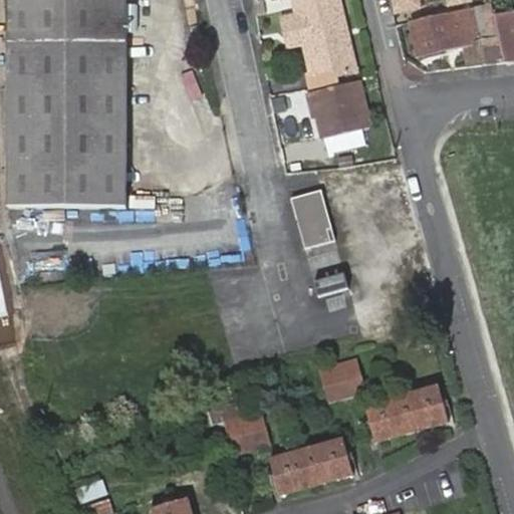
[(129,0),(11,0),(11,212),(130,214),(129,0)]
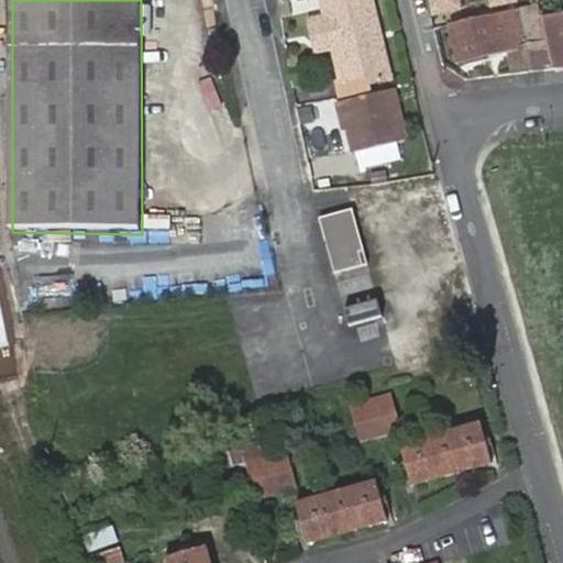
[(289,0),(279,2),(279,6),(282,15),(293,13),(289,0)]
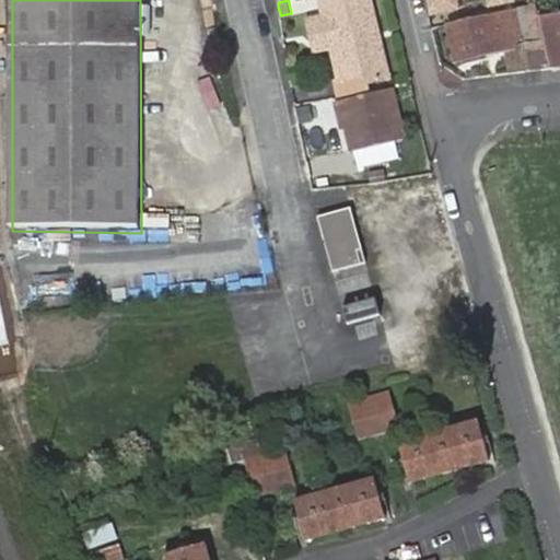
[(371,0),(325,0),(326,7),(327,12),(334,37),(377,28),(371,0)]
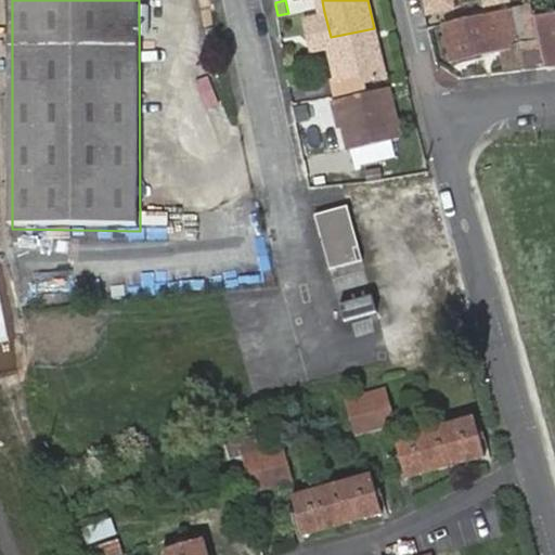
[(511,0),(424,0),(428,15),(455,9),(452,0),(488,0),(490,8),(512,3),(511,0)]
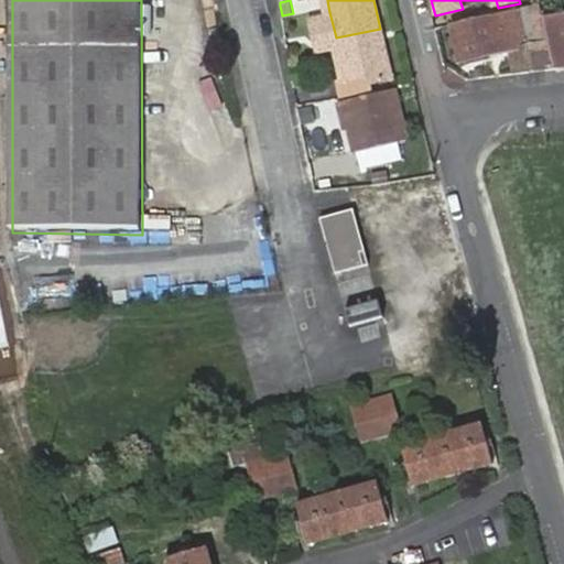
[(537,3),(454,23),(463,58),(509,49),(545,40),(537,3)]
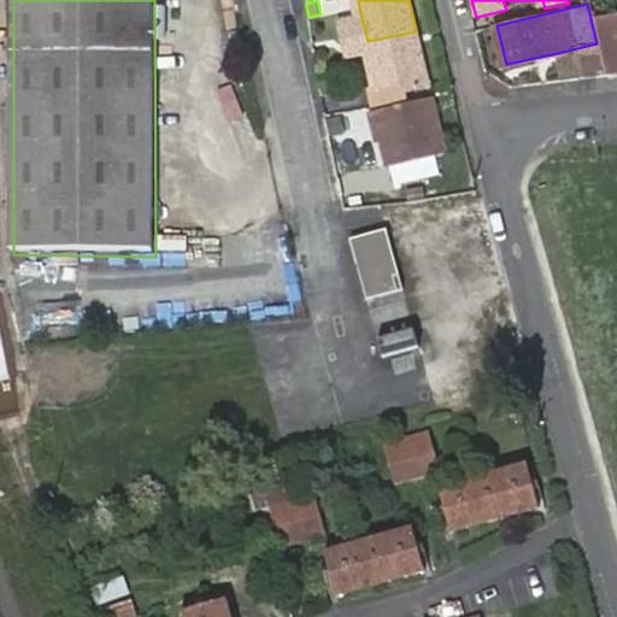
[(360,13),(342,18),(348,45),(368,41),(360,13)]
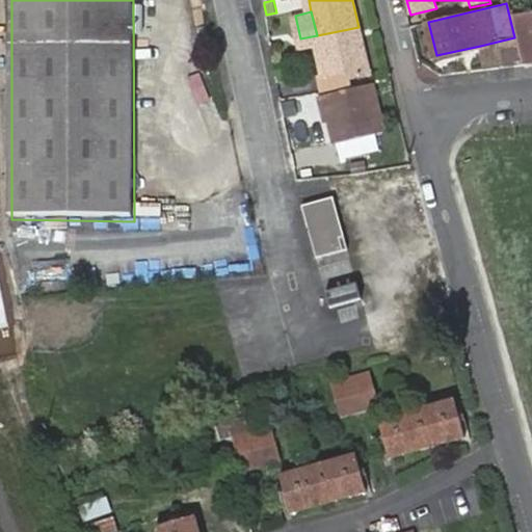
[(531,25),(520,28),(524,62),(531,60),(531,25)]
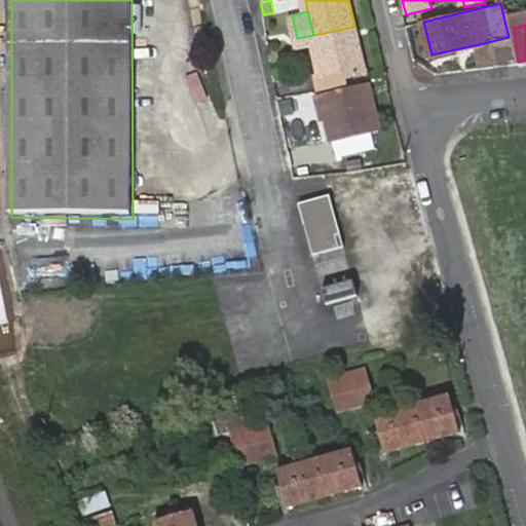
[(313,35),(315,45),(322,77),(316,78),(318,90),(349,84),(348,77),(366,73),(354,27),(313,35)]
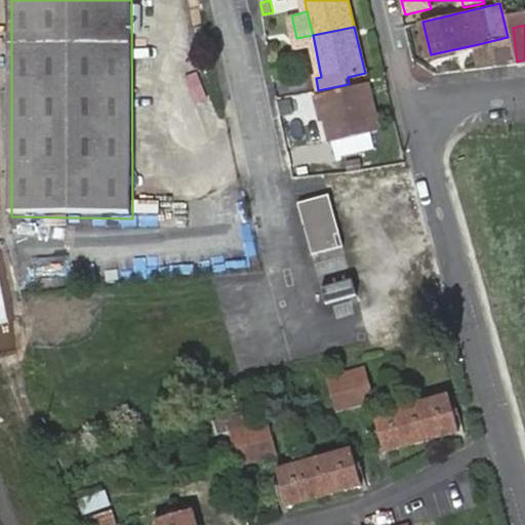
[(313,35),(296,38),(298,49),(315,45),(313,35)]
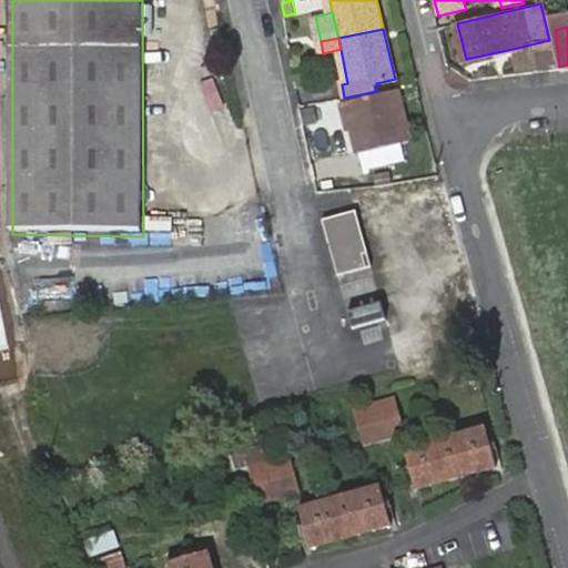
[(549,40),(513,49),(518,72),(557,68),(549,40)]
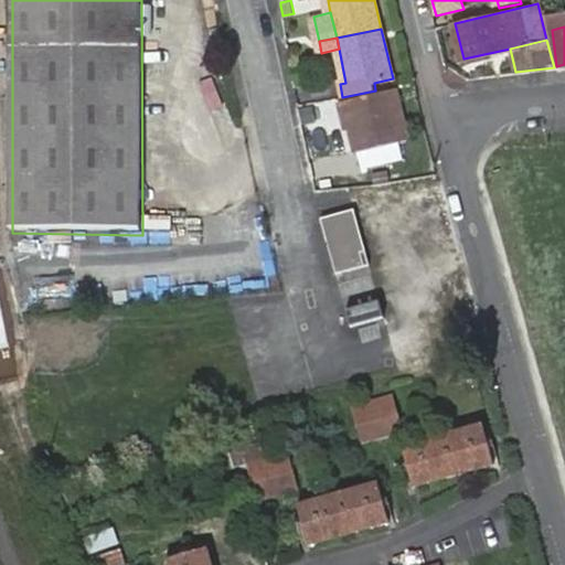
[(398,88),(344,100),(353,130),(359,129),(364,153),(366,152),(371,166),(403,158),(401,145),(413,141),(398,88)]
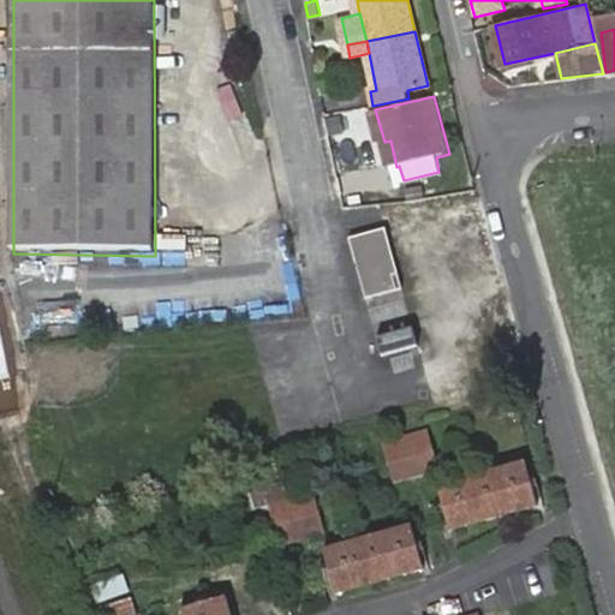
[(404,290),(388,228),(352,238),(366,299),(404,290)]
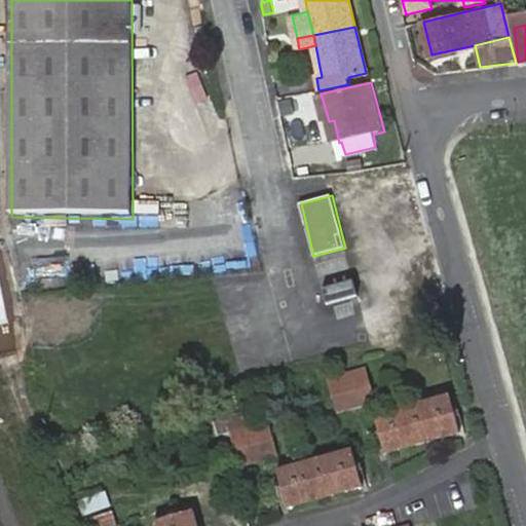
[(325,289),(329,304),(360,297),(357,282),(325,289)]
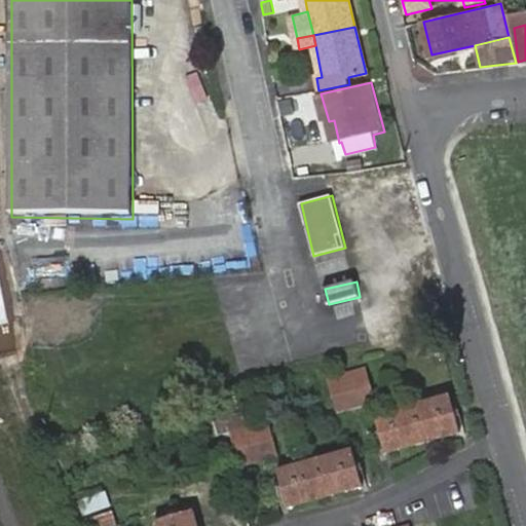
[(367,368),(330,376),(338,408),(374,400),(367,368)]
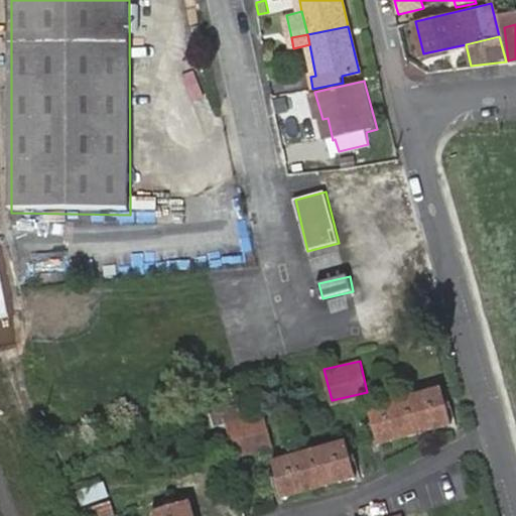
[(443,386),(369,403),(379,439),(454,422),(443,386)]
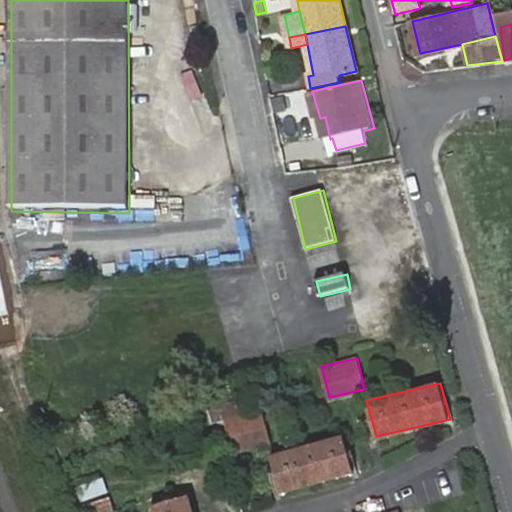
[(210,420),(226,416),(234,449),(269,440),(261,408),(239,413),(236,398),(206,406),(210,420)]
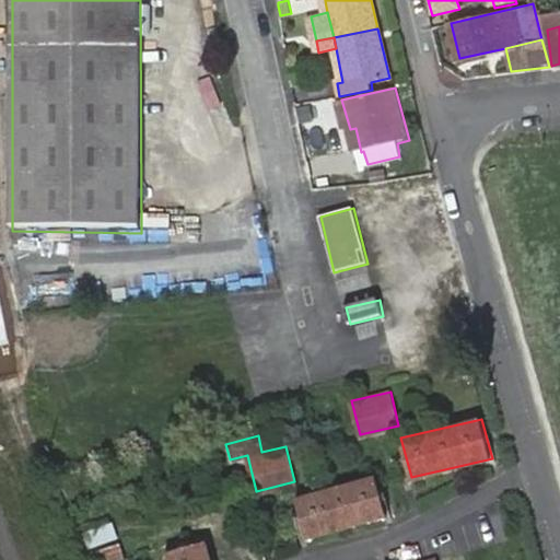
[(376,476),(296,494),(307,534),(387,514),(376,476)]
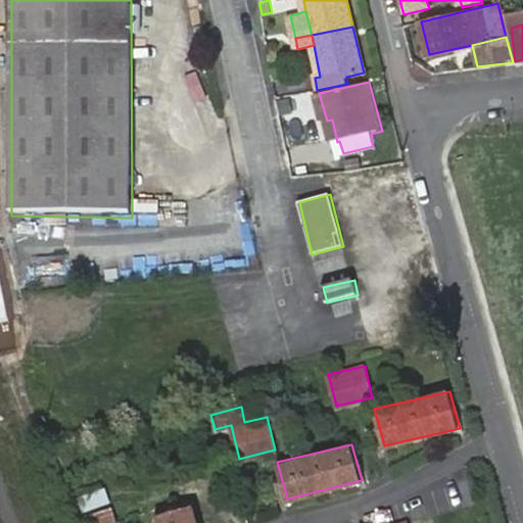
[(104,488),(80,496),(83,512),(109,503),(104,488)]
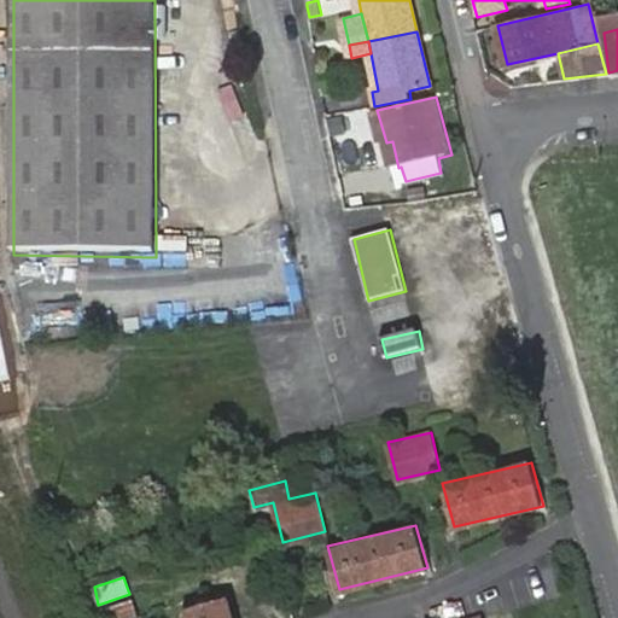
[(234,617),(229,595),(184,607),(186,617),(234,617)]
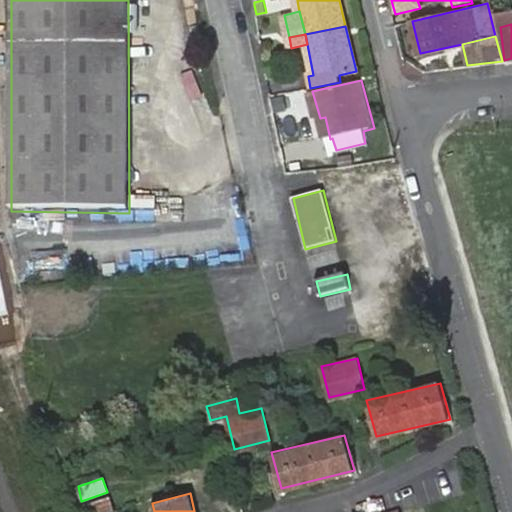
[(109,497),(82,506),(83,511),(107,511),(113,510),(109,497)]
